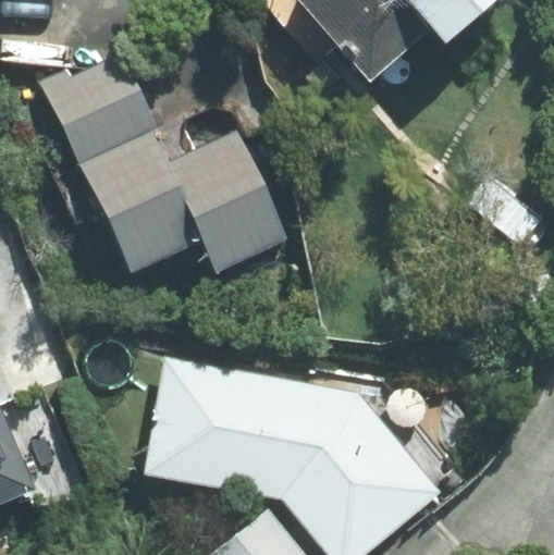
[(307,0),(370,73),(429,23),(440,36),(481,0),(307,0)]
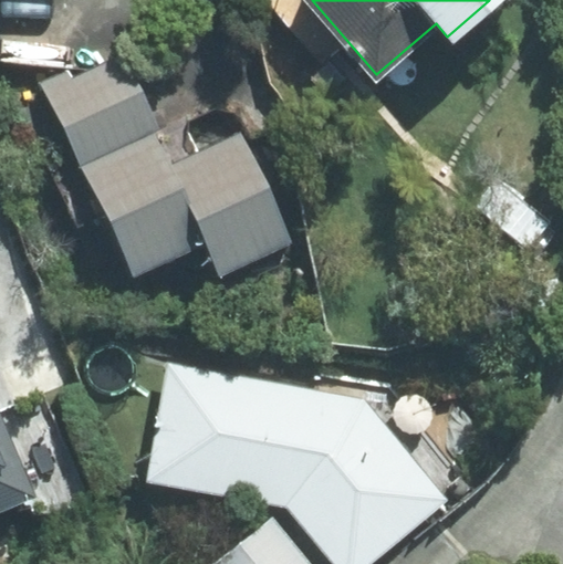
[(115,49),(41,85),(137,279),(208,243),(223,275),(295,240),(240,129),(173,163),(115,49)]
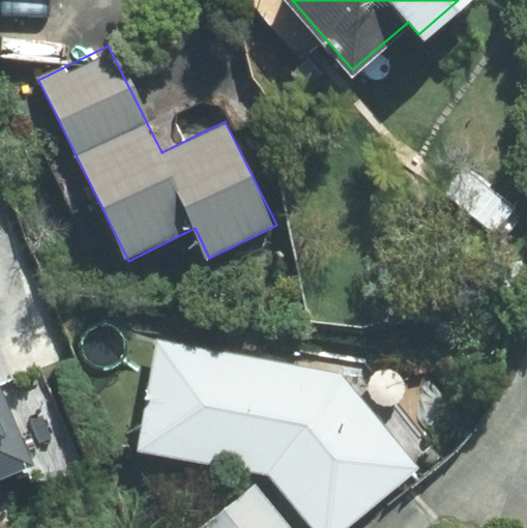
[(345,375),(156,340),(136,451),(273,476),(315,527),(346,527),(420,468),(345,375)]
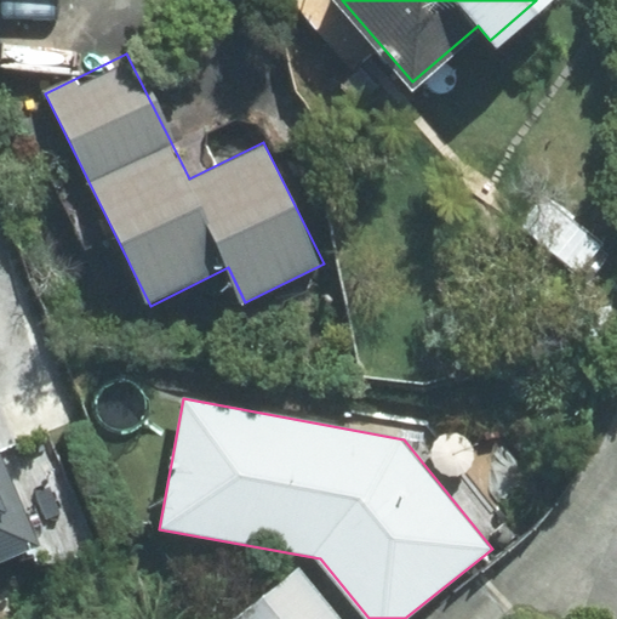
[(0,561),(41,544),(0,444),(0,561)]
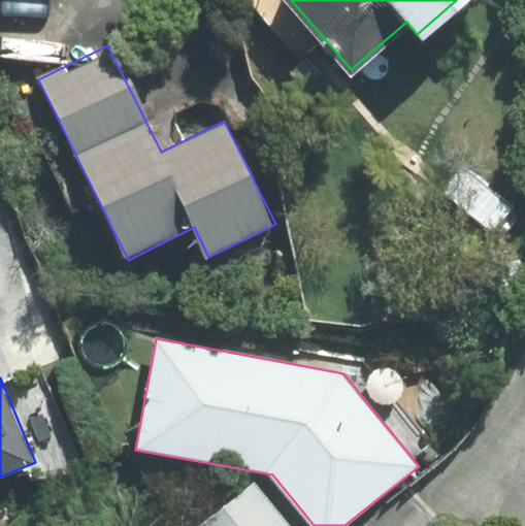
[(282,525),(251,487),(201,525),(282,525)]
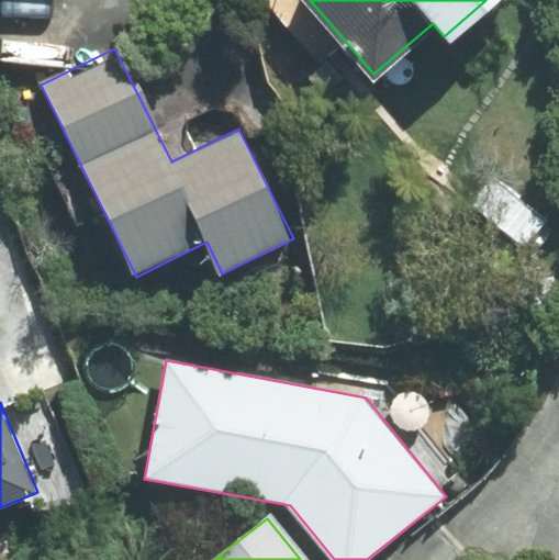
All buildings are outlined.
